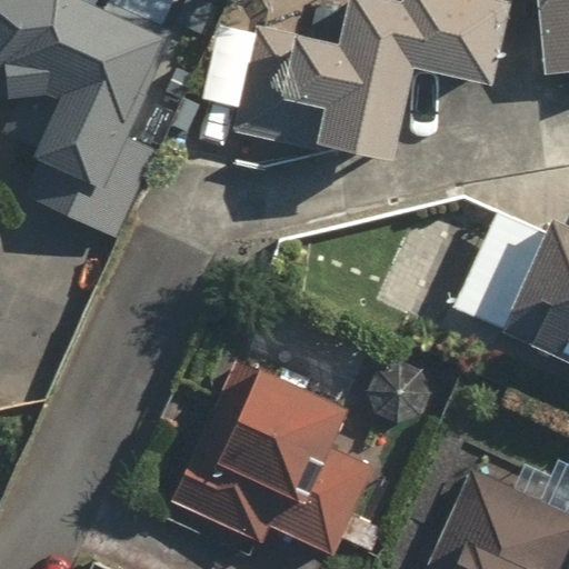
[(149,100),(181,27),(116,0),(0,0),(0,97),(56,93),(29,157),(56,168),(41,201),(119,236),(173,110),(149,100)]
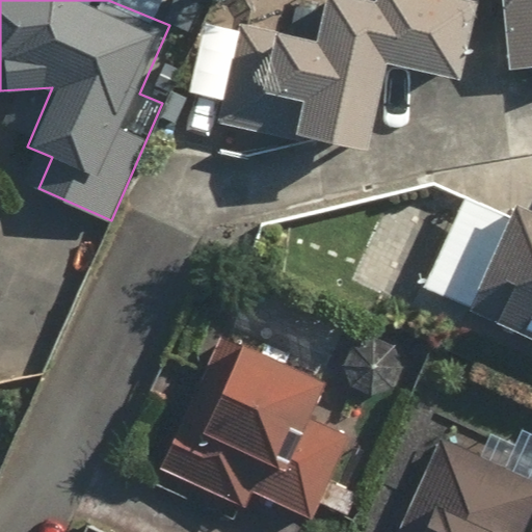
[(322,0),(319,31),(205,16),(195,89),(221,92),(217,122),(370,142),(381,64),(464,76),(474,0),(322,0)]
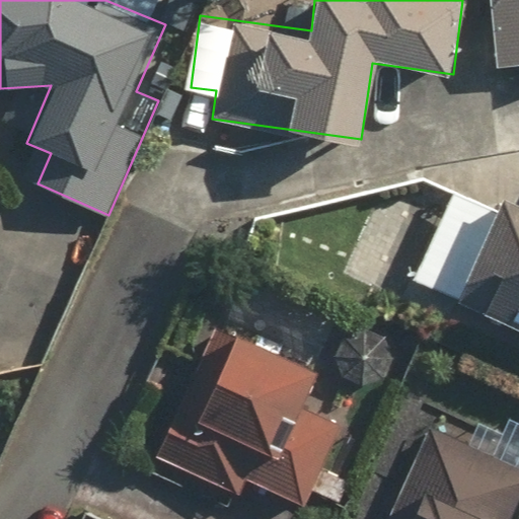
[(518,0),(488,0),(494,66),(518,63),(518,0)]
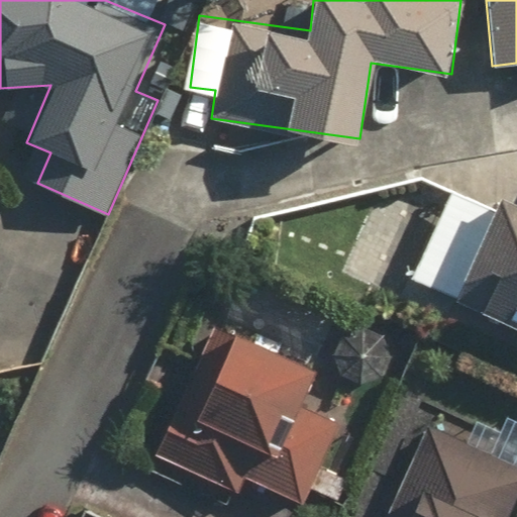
[(410,274),(516,326),(516,193),(511,190),(499,214),(450,191),(410,274)]
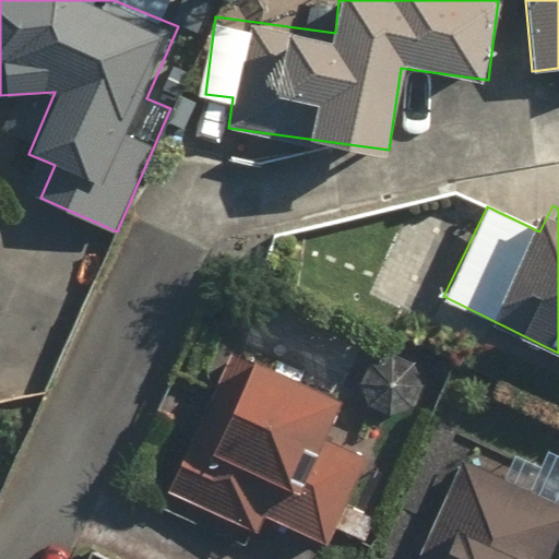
[(235,349),(169,495),(261,535),(269,519),(328,545),(369,453),(329,435),(345,400),(235,349)]
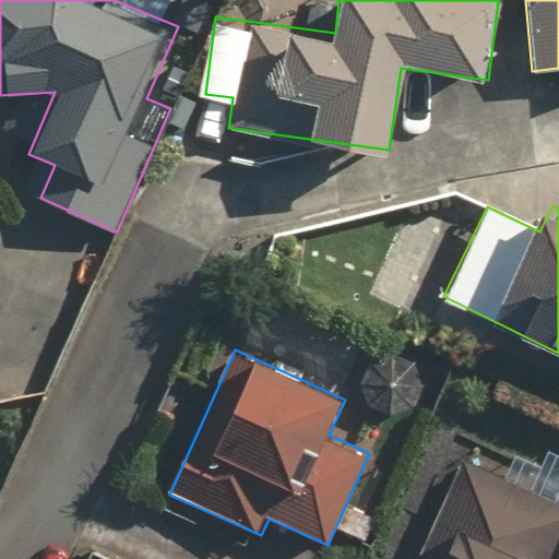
[(467,461),(421,558),(551,558),(558,544),(558,458),(525,443),(508,479),(467,461)]
